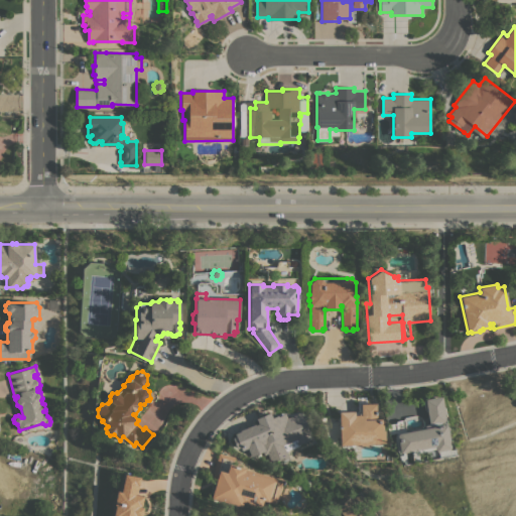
[(408,463),(404,464),(404,461),(402,461),(401,459),(399,457),(398,455),(402,454),(402,453),(401,453),(400,452),(400,449),(397,435),(397,434),(398,433),(395,421),(396,421),(397,419),(402,419),(403,419),(404,421),(406,431),(425,428),(424,425),(429,424),(425,401),(425,399),(426,399),(440,396),(441,397),(441,398),(445,420),(444,421),(441,422),(442,425),(445,424),(446,424),(447,425),(452,446),(452,447),(449,449),(456,448),(457,455),(439,457),(438,452),(436,450),(436,449),(435,448),(418,452),(419,461),(413,462),(411,450),(405,452),(408,463)]
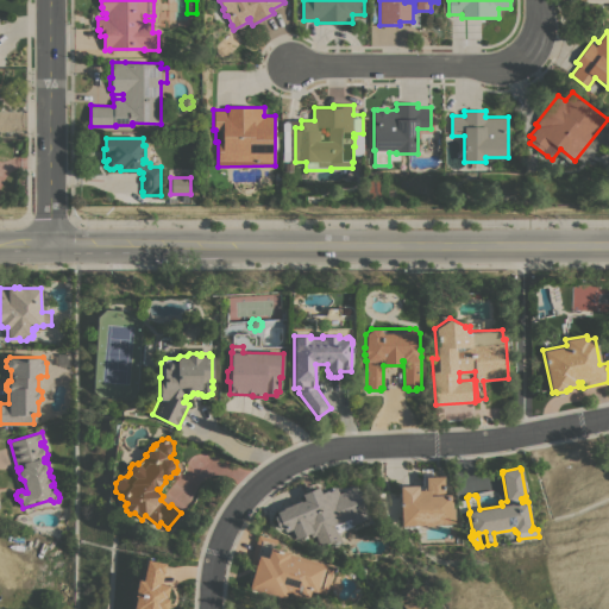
[(400,485),(418,485),(418,490),(426,489),(426,476),(444,476),(444,494),(450,494),(451,501),(452,501),(452,508),(454,508),(454,522),(451,523),(451,525),(441,526),(441,523),(434,523),(433,526),(426,526),(425,525),(416,525),(416,526),(406,527),(406,525),(402,525),(400,485)]
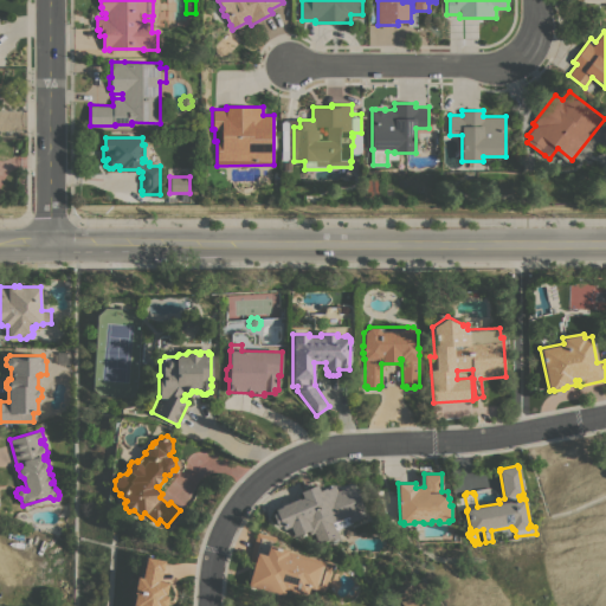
[(362,505),(363,505),(367,516),(356,521),(356,520),(352,521),(353,522),(336,529),(340,537),(330,541),(330,540),(328,540),(327,539),(318,542),(314,533),(310,534),(308,529),(292,535),(291,533),(289,533),(287,528),(283,529),(282,524),(277,527),(272,514),(277,513),(275,509),(281,507),(281,505),(298,497),(300,498),(302,497),(300,491),(316,484),(318,490),(326,488),(326,489),(335,485),(336,490),(353,483),(362,505)]
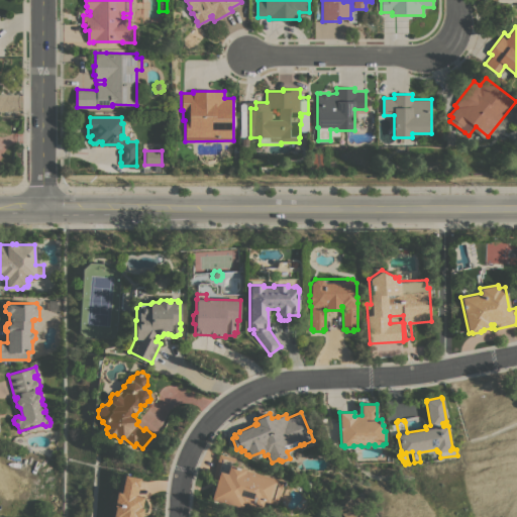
[(274,505),(262,501),(261,507),(249,504),(249,505),(241,503),(240,508),(210,499),(215,479),(211,477),(217,453),(233,458),(231,466),(243,469),(243,470),(281,481),(274,505)]
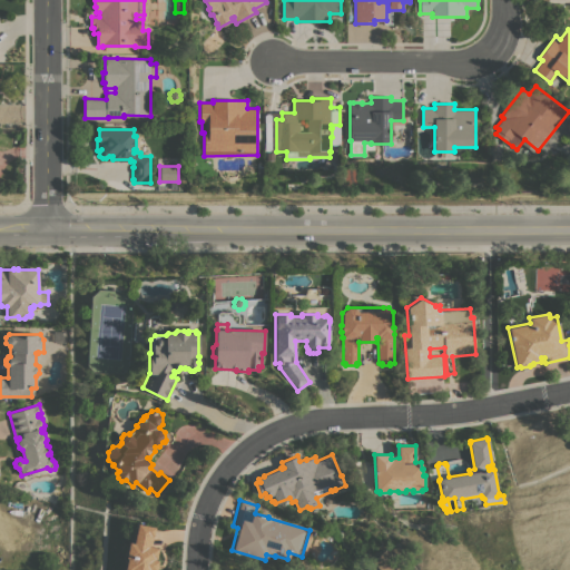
[(155,527),(151,546),(158,548),(156,560),(158,560),(156,569),(124,569),(125,569),(127,558),(126,558),(129,542),(134,543),(137,523),(155,527)]
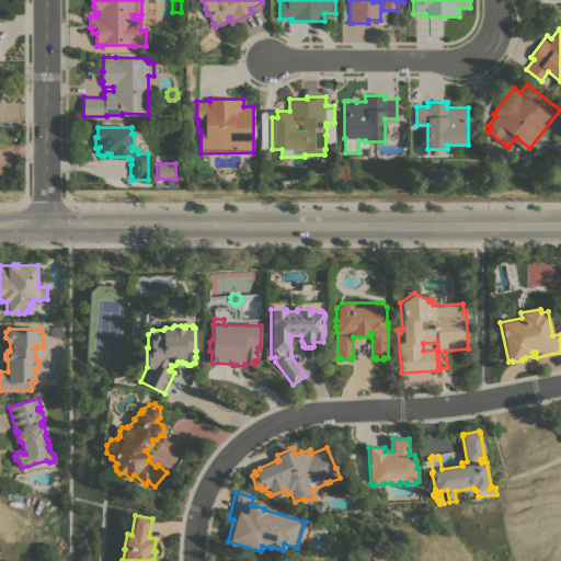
[(374,560),(366,551),(379,540),(396,560),(374,560)]
